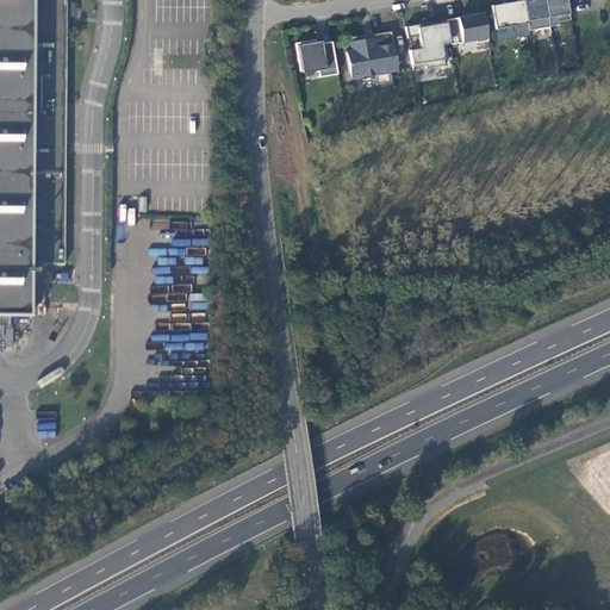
[(0,0),(0,317),(25,318),(25,266),(58,267),(62,4),(62,2),(61,1),(61,0),(0,0)]
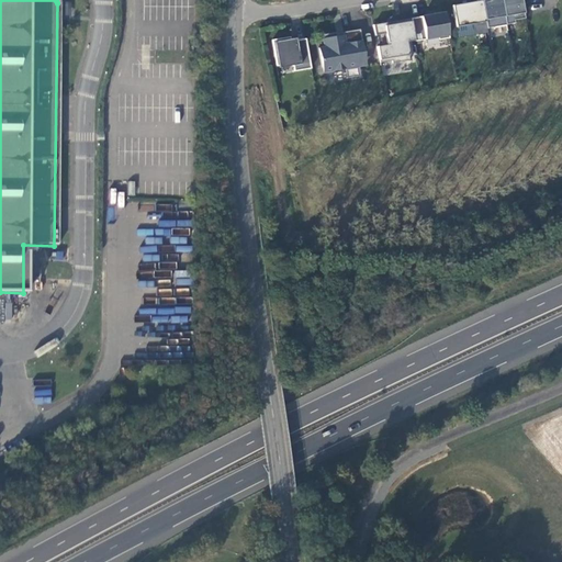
[(487,29),(483,0),(453,6),(457,27),(474,24),(476,35),(489,33),(487,29)]
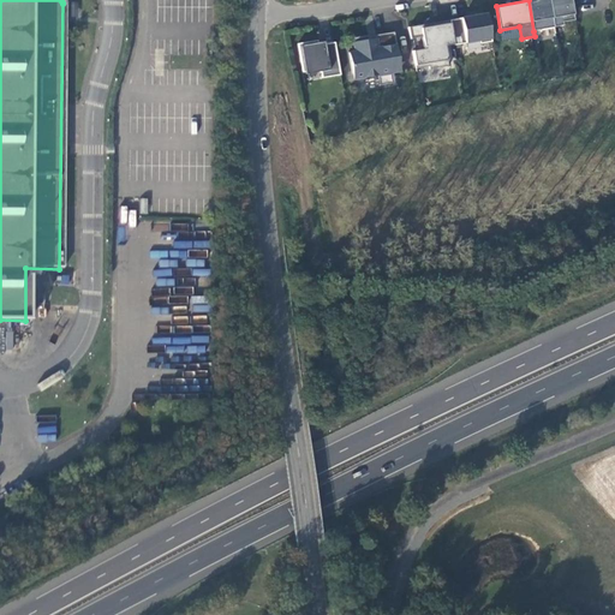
[(549,0),(530,0),(529,0),(533,31),(555,28),(549,0)]
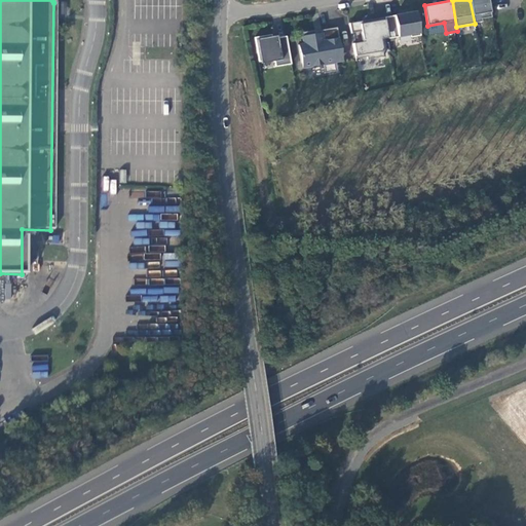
[(489,0),(470,0),(475,24),(482,23),(482,20),(492,17),(489,0)]
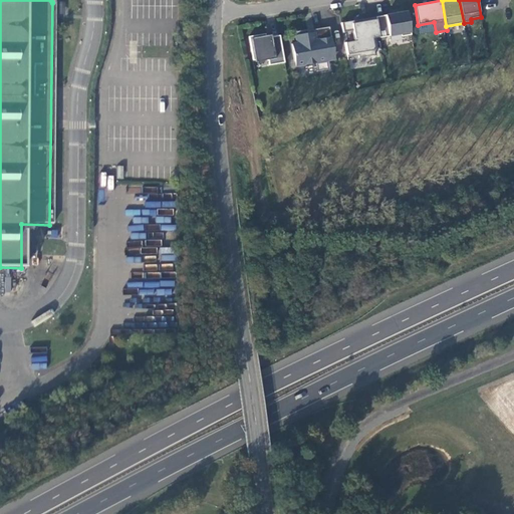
[(412,35),(408,11),(376,17),(379,37),(379,38),(401,34),(402,36),(412,35)]
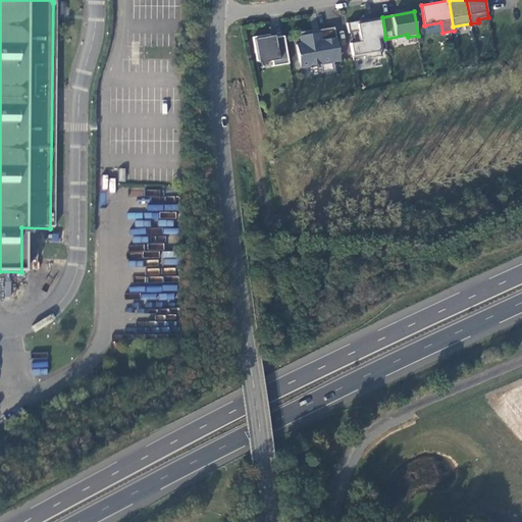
[(382,17),(348,22),(350,33),(360,31),(361,41),(352,43),(354,58),(365,56),(366,59),(381,56),(378,39),(385,38),(382,17)]
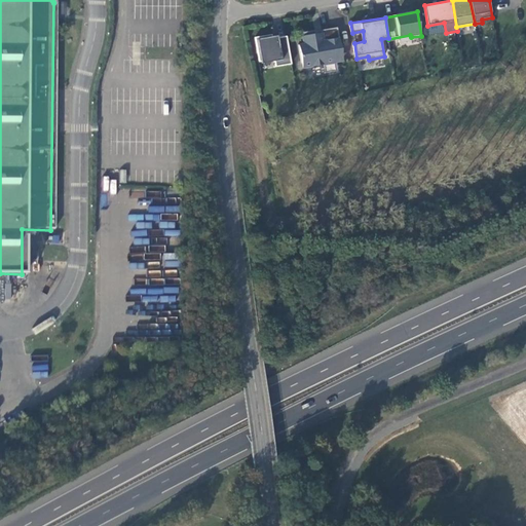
[(337,62),(335,50),(342,49),(338,28),(323,30),(324,36),(317,37),(316,31),(302,33),(304,44),(300,45),(304,69),(337,62)]
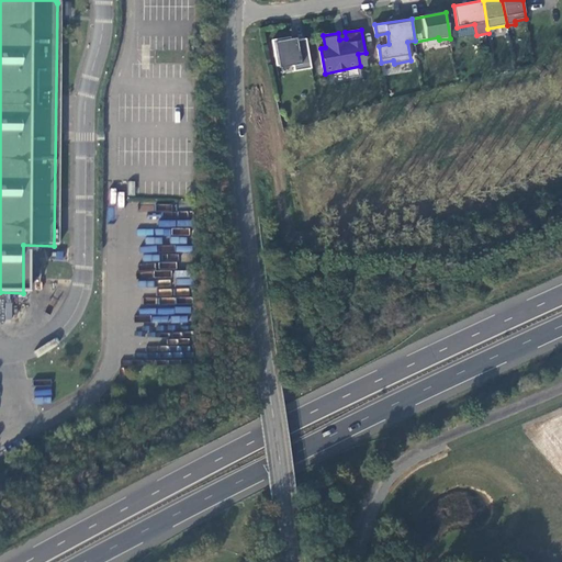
[(296,71),(313,69),(308,40),(300,41),(299,38),(293,40),(293,38),(274,41),(280,67),(281,66),(282,68),(296,66),(296,71)]
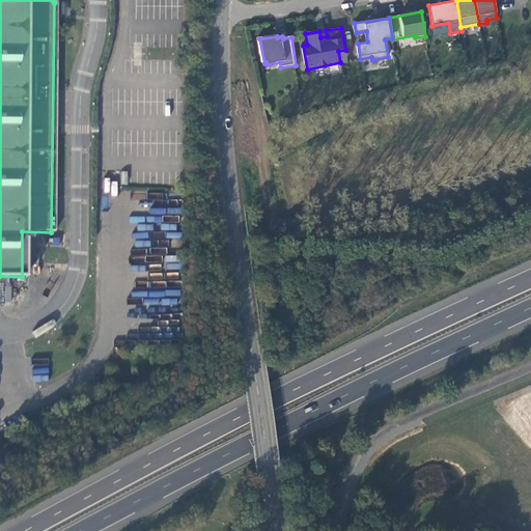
[(151,261),(158,261),(158,256),(167,256),(167,239),(152,239),(151,261)]
